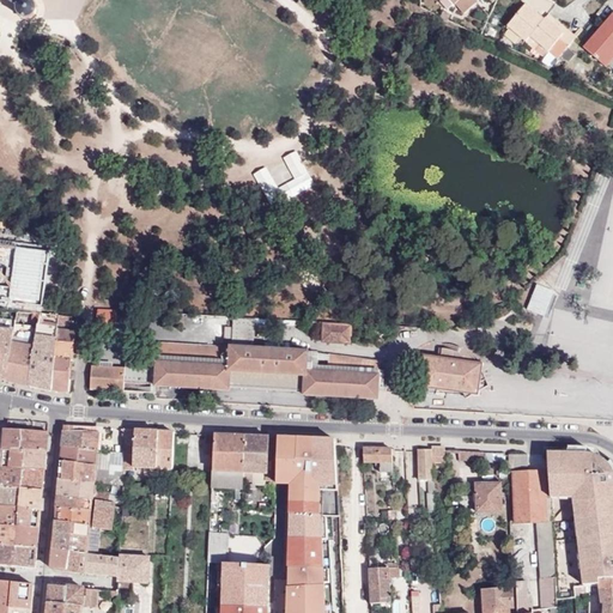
[(6,0),(18,5),(17,11),(19,16),(24,19),(30,19),(35,17),(37,13),(38,8),(36,4),(36,2),(32,0),(6,0)]
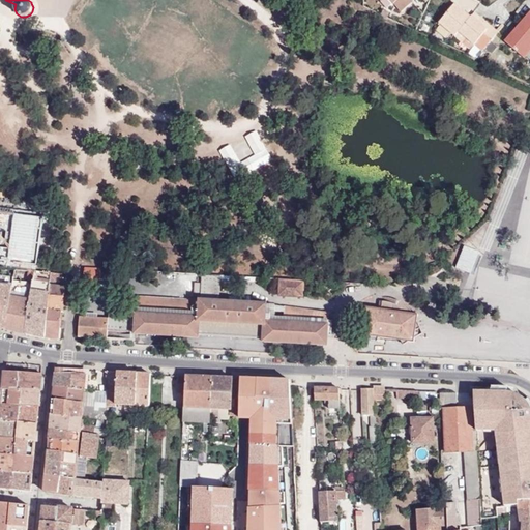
[(390,0),(401,11),(413,2),(411,0),(390,0)]
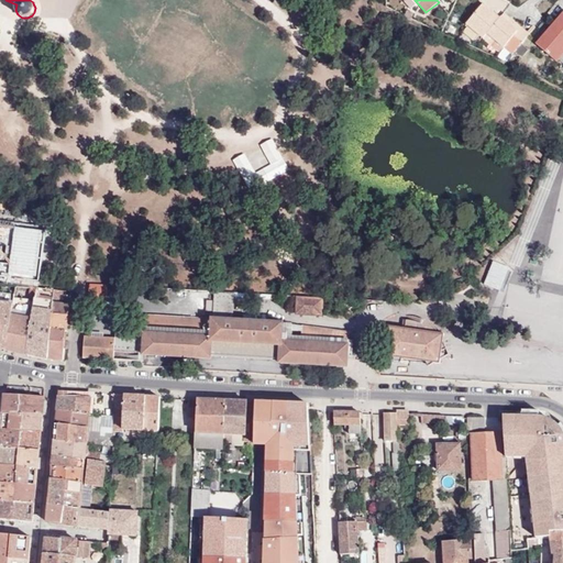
[(507,43),(516,51),(530,34),(504,13),(499,18),(483,4),(466,24),(484,39),(488,33),(504,47),(507,43)]
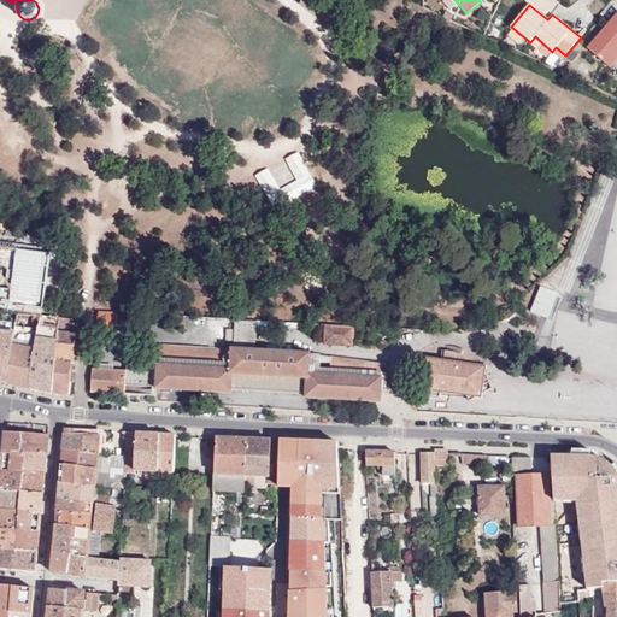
[(616,13),(588,48),(607,65),(616,54),(616,13)]
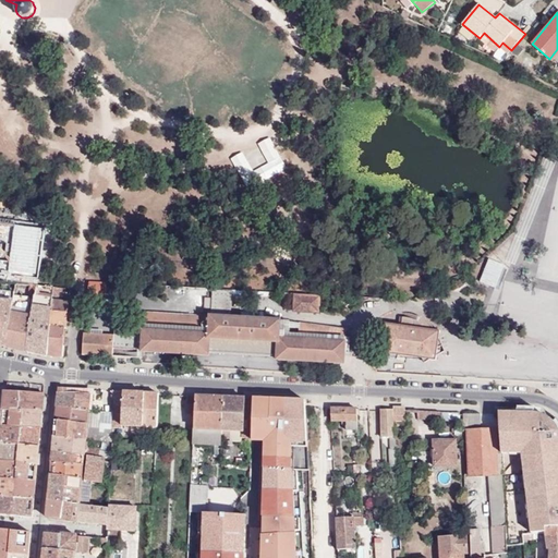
[(496,52),(500,47),(499,47),(484,33),(480,38),(496,52)]
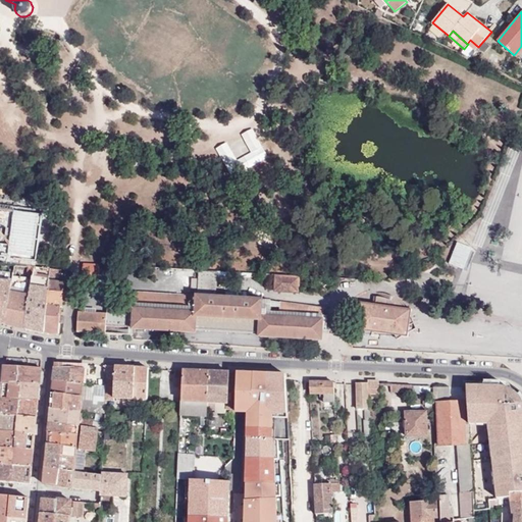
[(468,44),(475,51),(478,47),(470,40),(467,44),(468,44)]
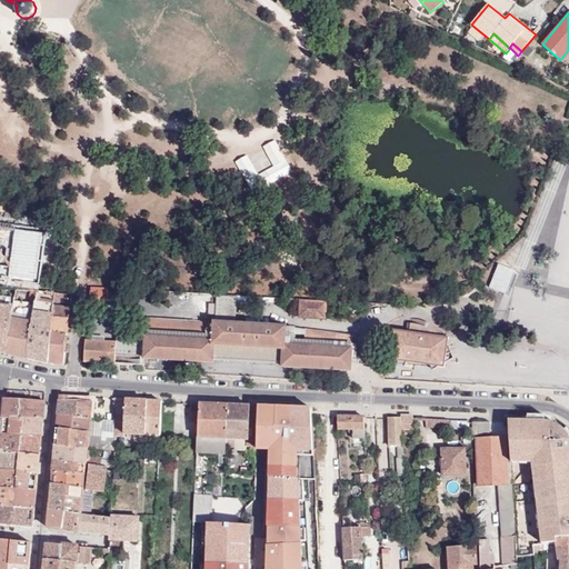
[(501,262),(491,286),(510,293),(519,270),(501,262)]
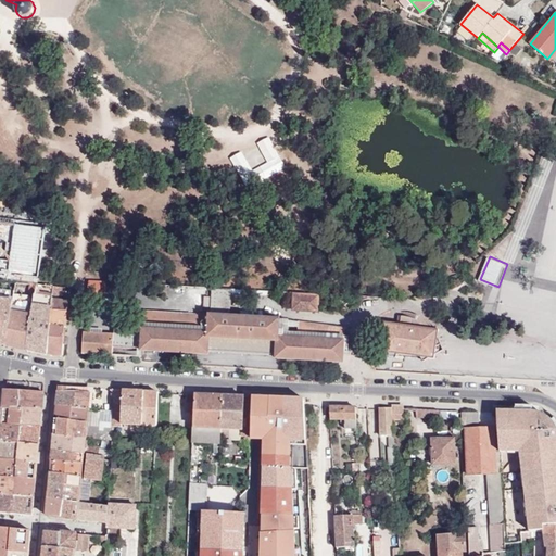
[(105,292),(106,281),(89,280),(88,290),(105,292)]
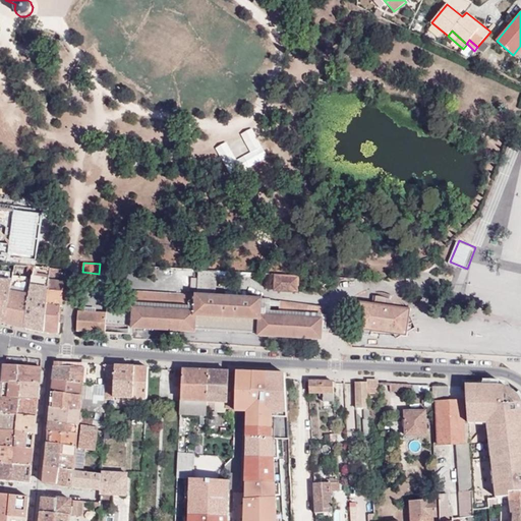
[(49,279),(50,268),(35,266),(34,273),(33,278),(25,328),(44,332),(47,304),(48,289),(49,279)]
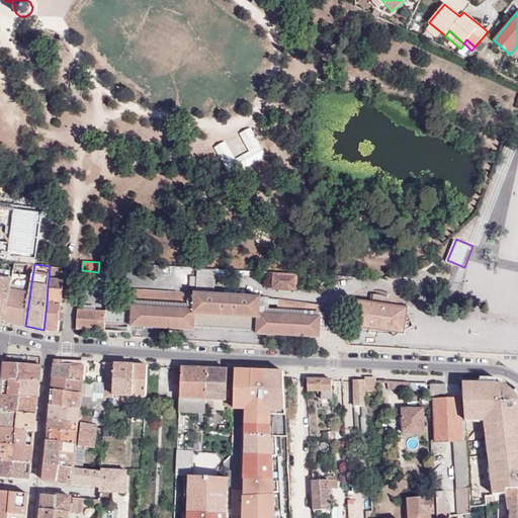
[(57,279),(59,267),(50,266),(49,277),(57,279)]
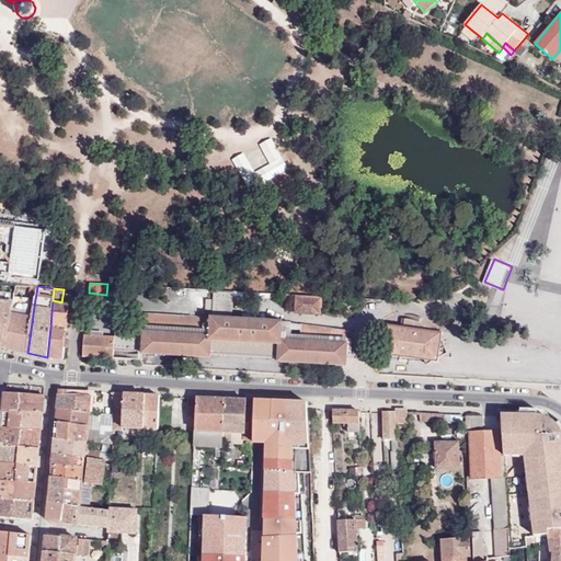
[(233,292),(215,290),(214,299),(213,310),(213,311),(220,311),(222,313),(232,313),(233,292)]
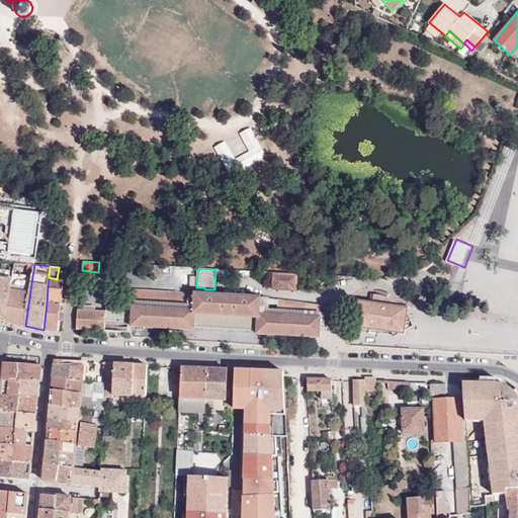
[(98,272),(82,270),(82,277),(98,278),(98,272)]
